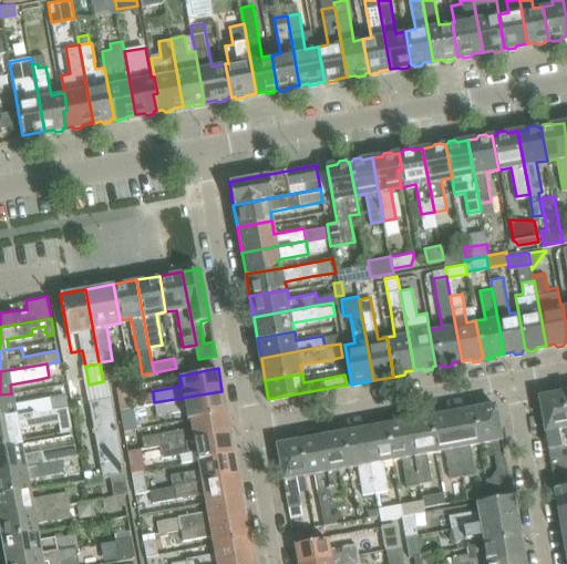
[(89,385),(91,400),(112,397),(109,380),(103,381),(89,385)]
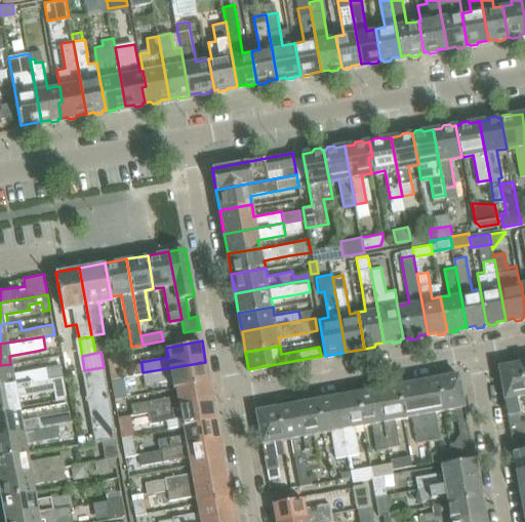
[(106,358),(110,378),(121,376),(117,356),(106,358)]
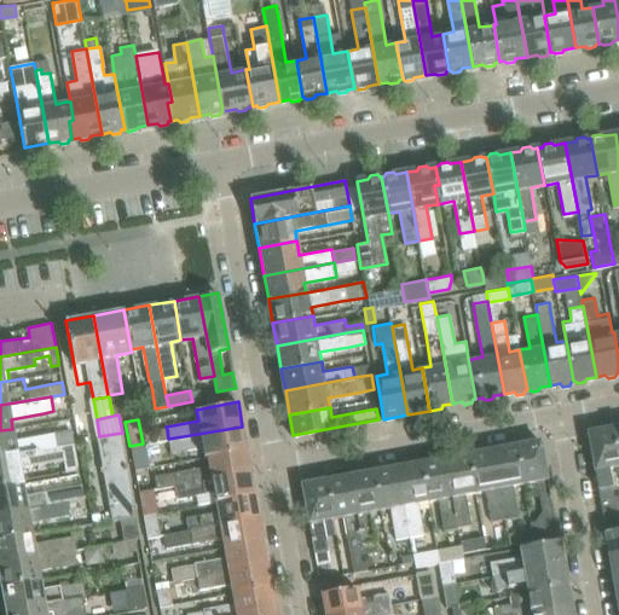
[(208,456),(247,450),(242,427),(168,439),(171,452),(202,447),(204,457),(208,456)]
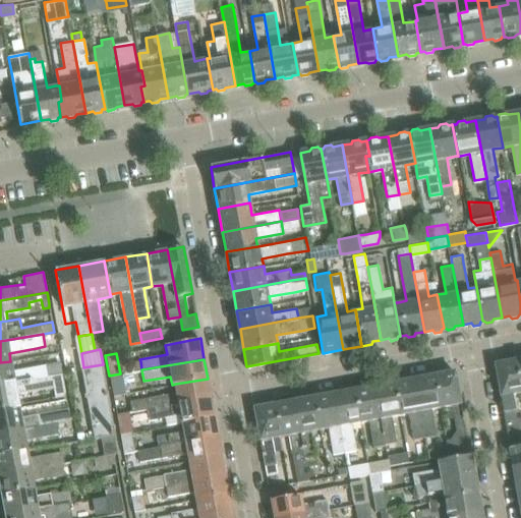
[(520,416),(516,418),(512,394),(520,392),(516,359),(495,363),(509,444),(520,441),(520,416)]
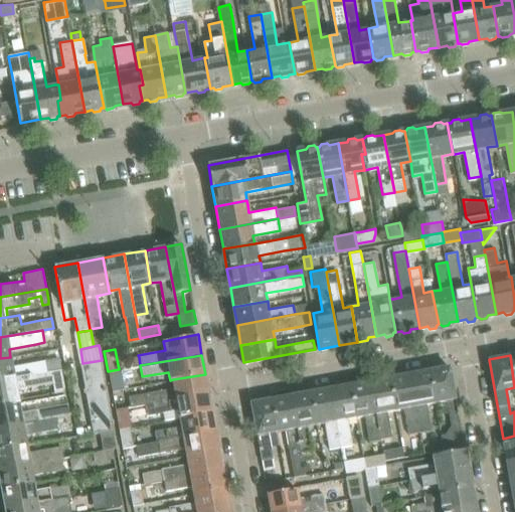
[(12,367),(10,357),(0,358),(0,379),(60,369),(58,358),(44,361),(12,367)]
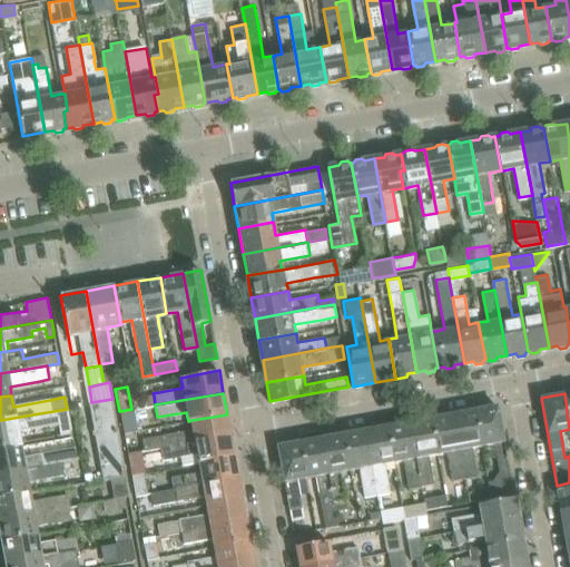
[(154,396),(144,397),(145,407),(155,404),(154,396)]
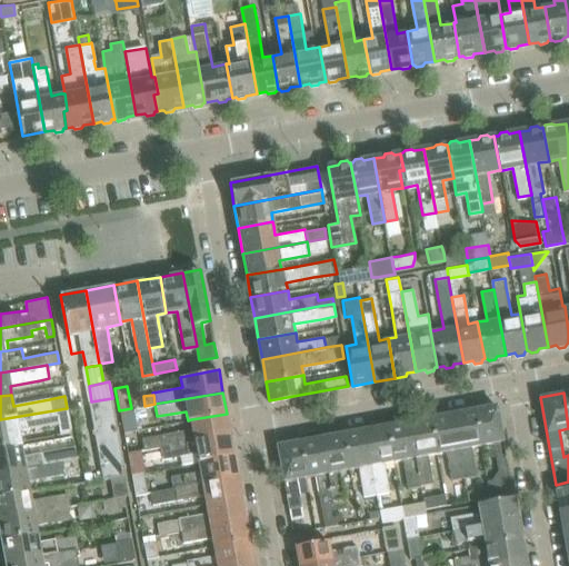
[(90,403),(103,477),(111,476),(126,474),(112,398),(91,401),(90,403)]
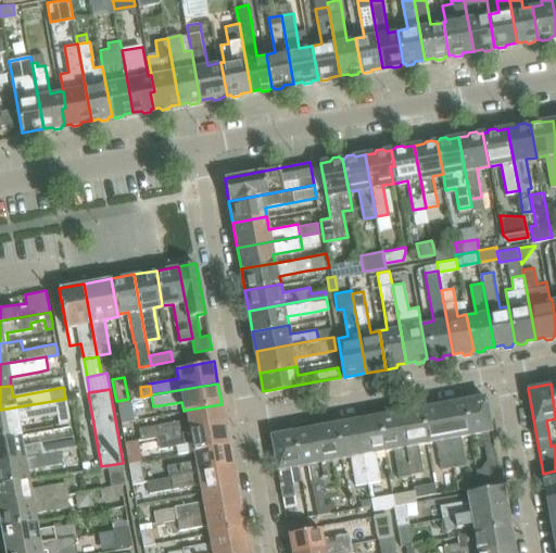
[(479,486),(501,481),(485,396),(464,399),(469,434),(472,434),(484,441),(488,457),(480,468),(476,469),(477,476),(479,486)]
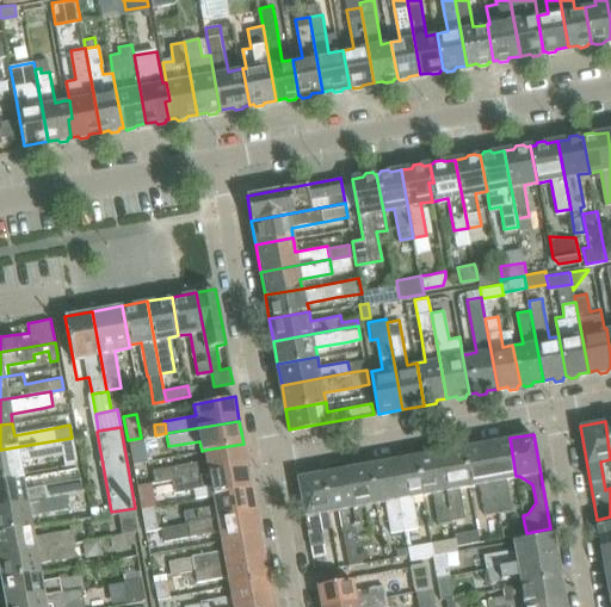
[(75,457),(72,438),(0,450),(0,477),(22,474),(22,471),(19,460),(57,453),(62,453),(65,464),(73,462),(75,457)]
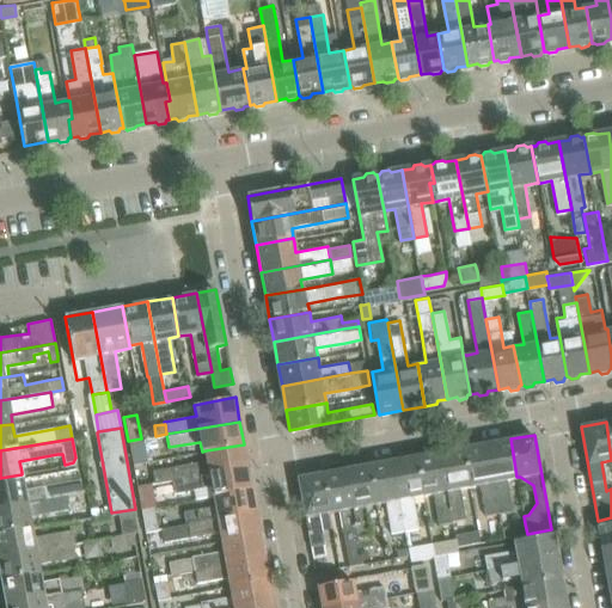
[(128,441),(132,464),(148,460),(145,438),(141,438),(128,441)]
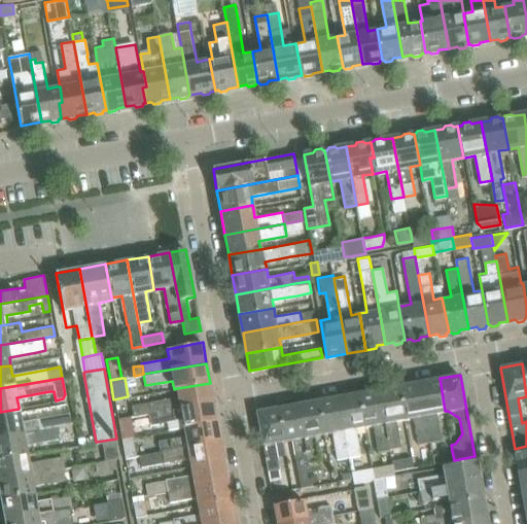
[(437,412),(445,411),(440,378),(418,382),(428,442),(443,439),(437,412)]
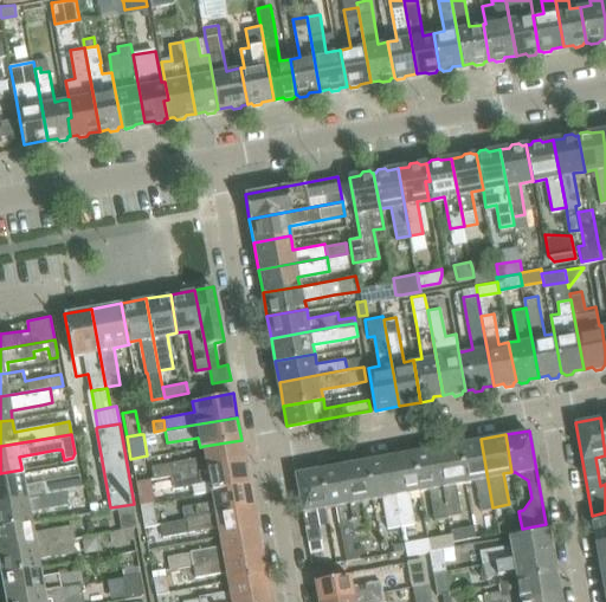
[(481,510),(492,507),(481,439),(458,444),(465,481),(475,479),(481,510)]
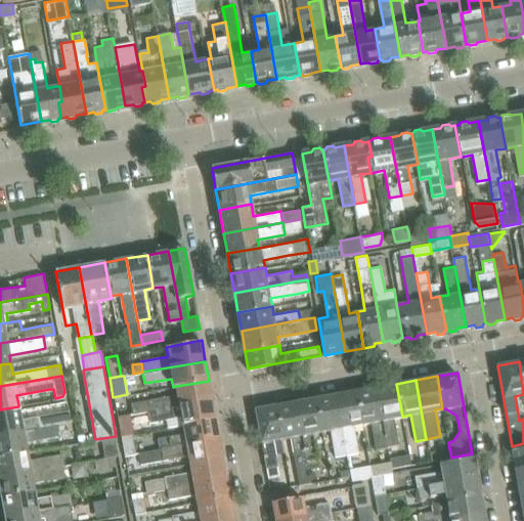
[(146,411),(212,399),(209,381),(176,386),(177,394),(151,398),(130,402),(132,414),(146,411)]
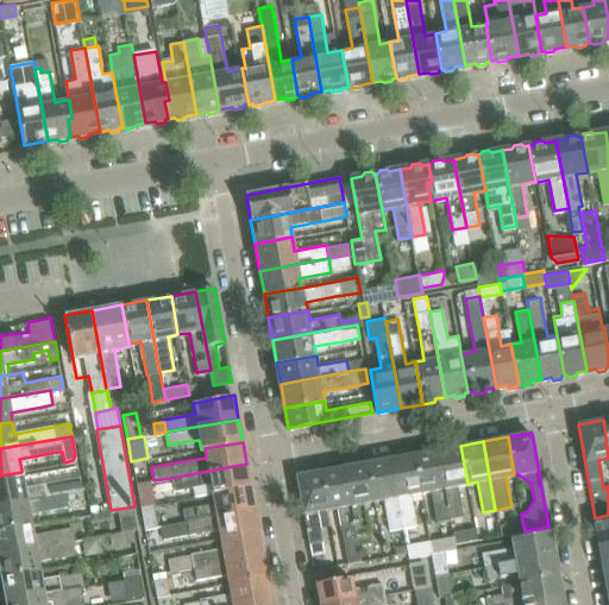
[(460,446),(437,449),(449,518),(462,516),(457,486),(468,484),(460,446)]
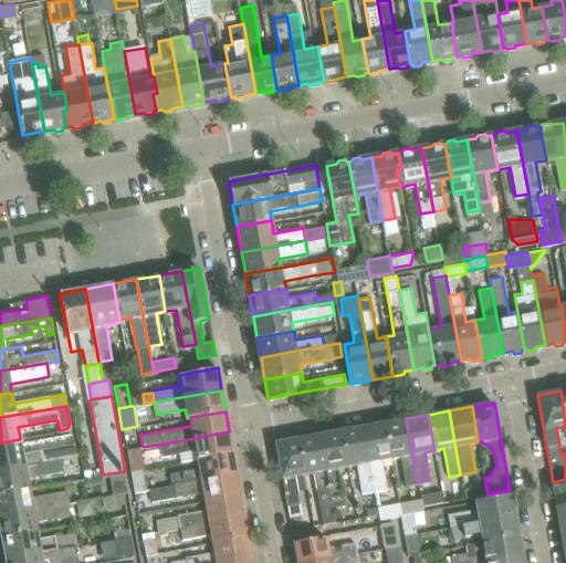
[(406,418),(385,423),(391,458),(400,456),(406,485),(417,482),(406,418)]
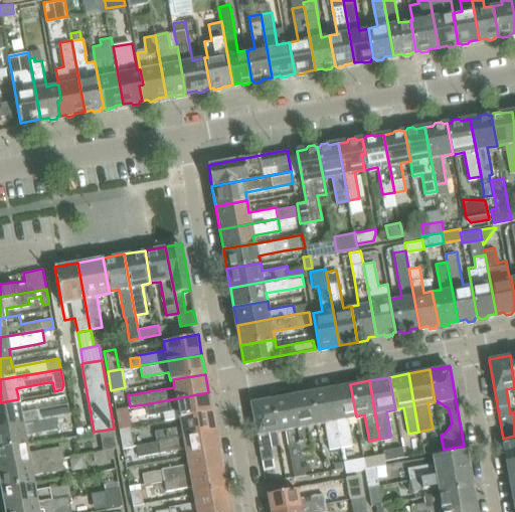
[(347,417),(356,416),(350,384),(330,387),(341,446),(352,444),(347,417)]
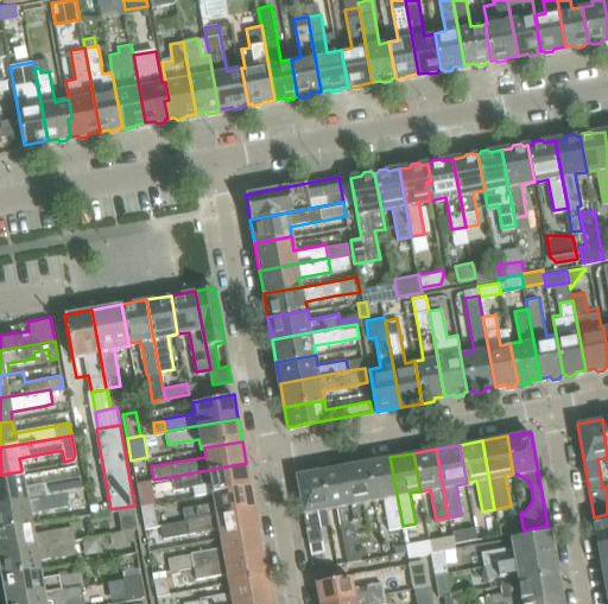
[(390,457),(366,462),(373,500),(384,497),(390,528),(403,526),(390,457)]
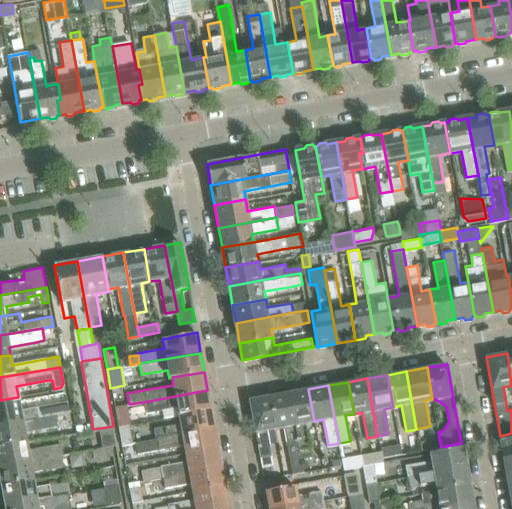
[(308,389),(288,393),(300,457),(311,455),(305,423),(314,421),(308,389)]
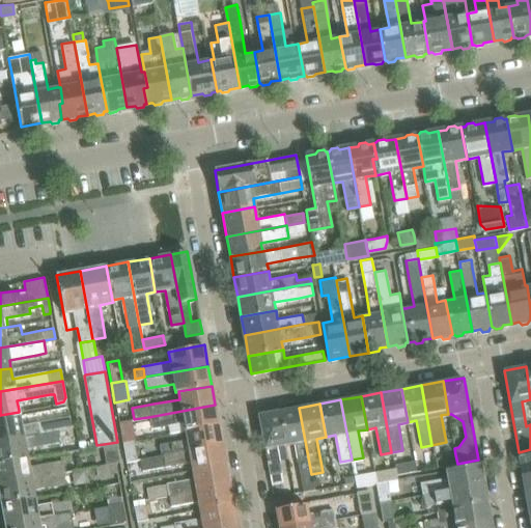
[(215,405),(148,417),(150,428),(169,425),(170,433),(185,431),(219,424),(215,405)]
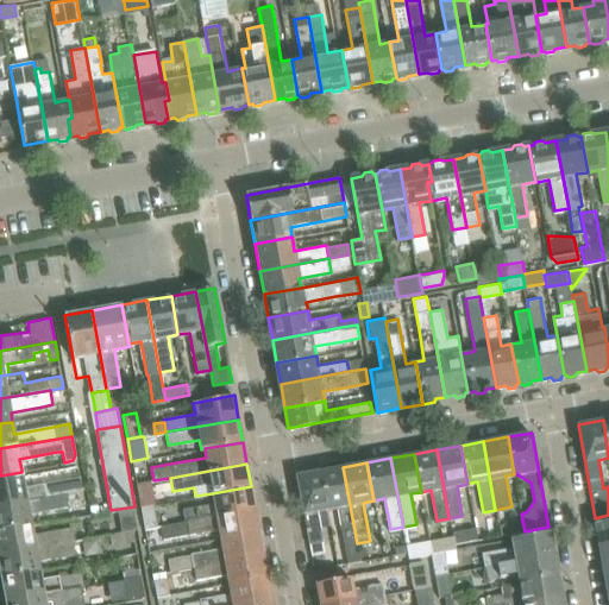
[(343,467),(320,471),(327,509),(338,506),(347,562),(360,560),(343,467)]
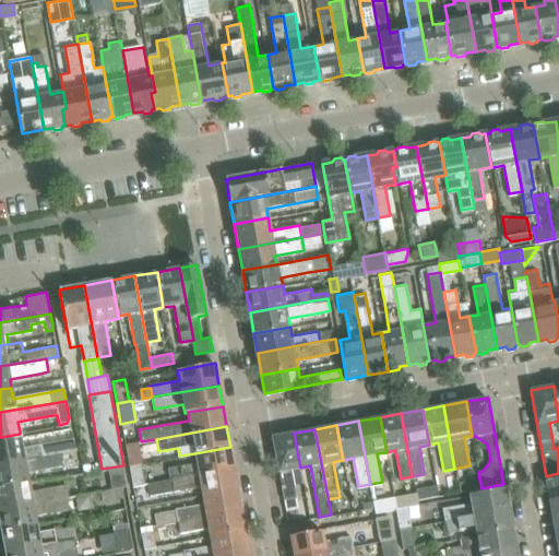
[(292,469),(300,468),(294,433),(272,437),(284,499),(296,497),(292,469)]
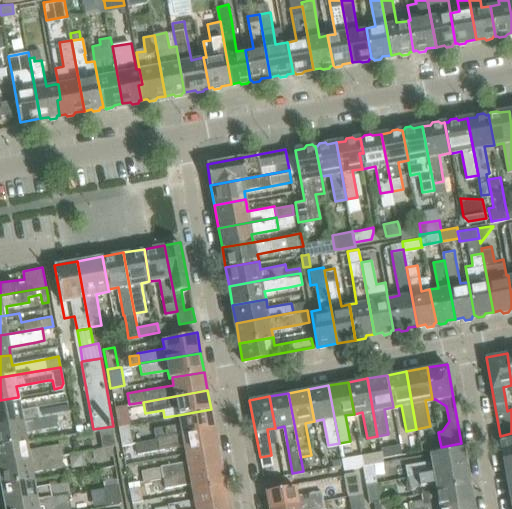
[(0,424),(69,412),(67,401),(20,409),(19,399),(18,397),(0,400),(0,424)]
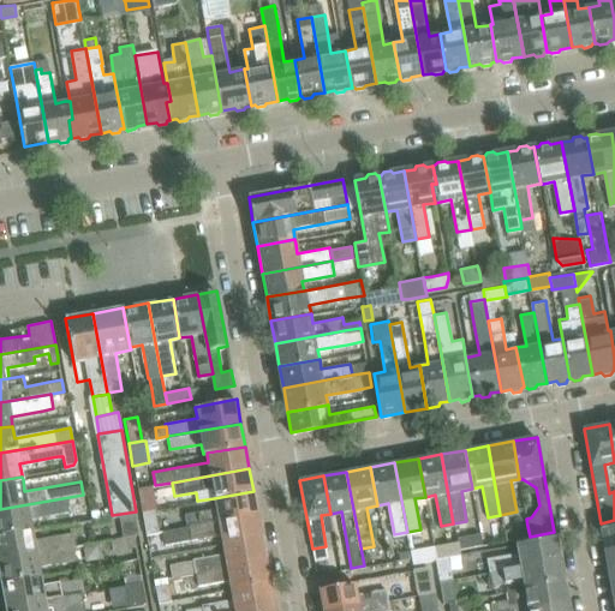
[(153,486),(139,489),(142,504),(156,502),(153,486)]
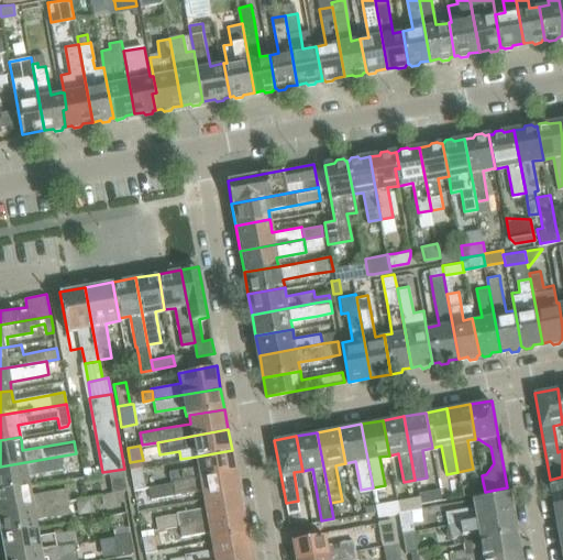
[(172,482),(235,470),(232,450),(196,457),(198,465),(169,470),(172,482)]
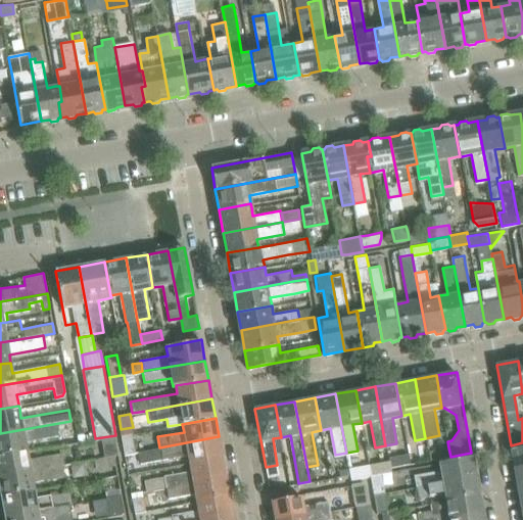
[(0,455),(27,451),(25,441),(57,435),(57,430),(58,430),(57,423),(0,433),(0,455)]
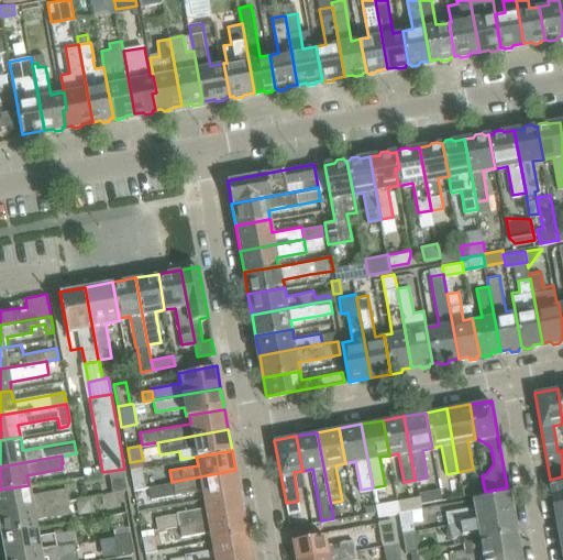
[(84,475),(81,465),(72,467),(73,478),(84,475)]
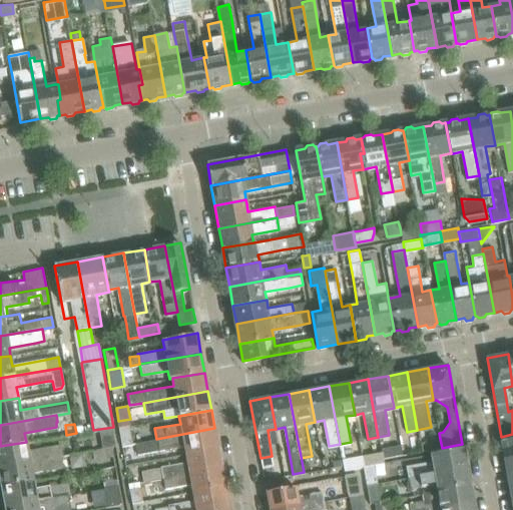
[(117,427),(120,445),(132,443),(128,425),(119,426),(117,427)]
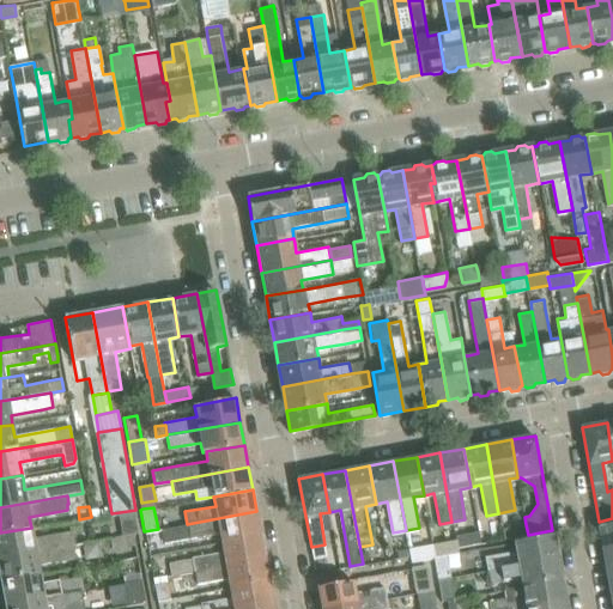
[(135,510),(120,512),(123,535),(133,534),(139,533),(135,510)]
